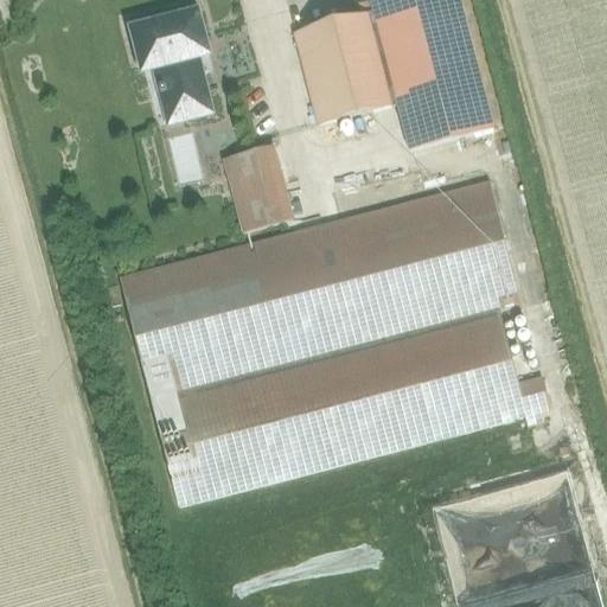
[(371,0),(376,17),(295,37),(319,128),(397,109),(409,155),(494,134),(483,88),(460,0),(371,0)]
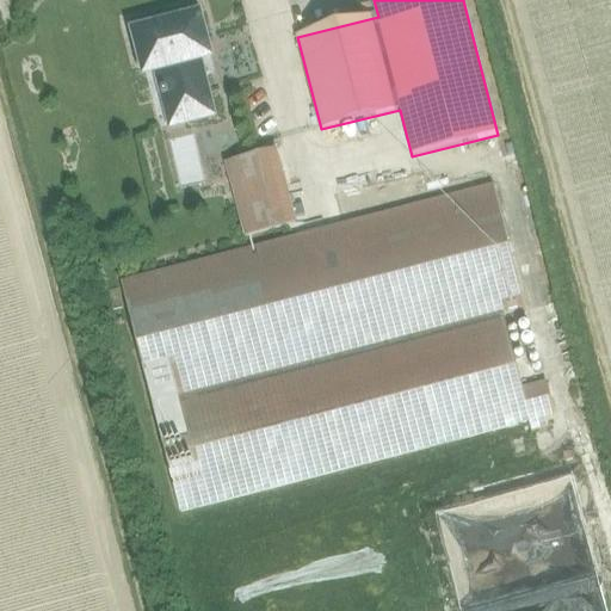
[(155,28),(134,32),(144,74),(156,72),(166,112),(167,112),(172,128),(213,117),(198,61),(210,59),(199,17),(177,22),(176,13),(154,19),(155,28)]
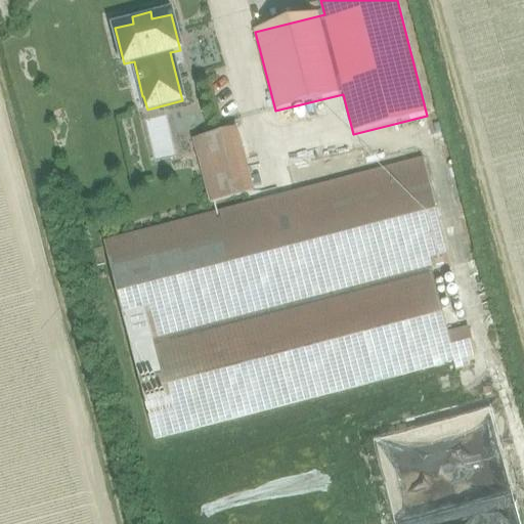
[(193,140),(209,204),(253,192),(236,129),(193,140)]
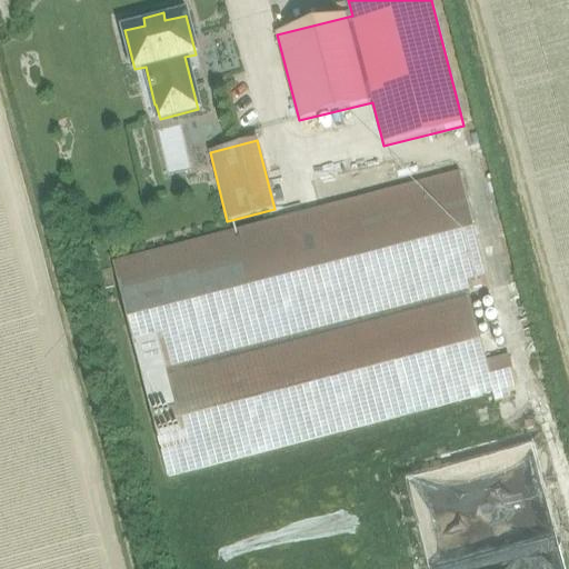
[(469,295),(490,289),(459,173),(112,263),(168,478),(492,393),(495,405),(510,400),(507,389),(517,387),(509,357),(487,362),(469,295)]
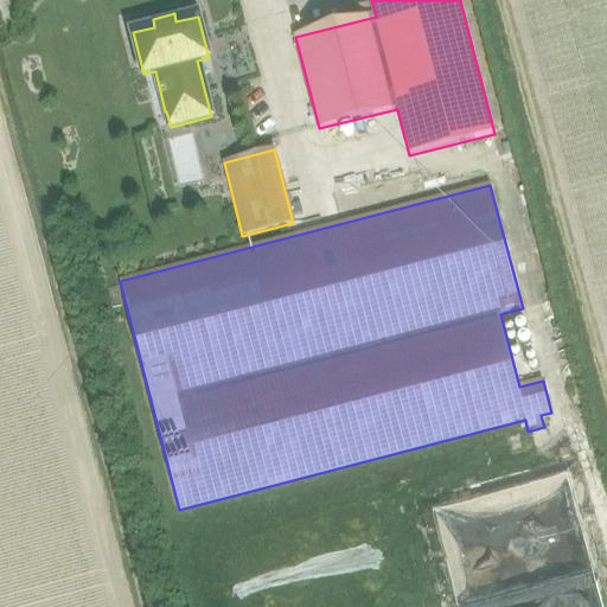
[(566,472),(429,502),(449,593),(462,589),(447,517),(553,496),(558,524),(576,521),(566,472)]
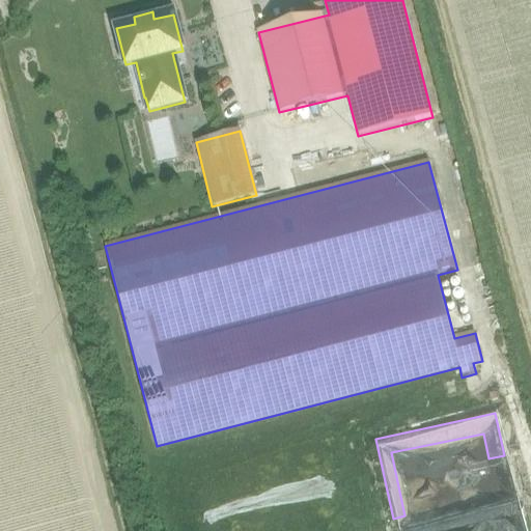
[(402,521),(404,530),(448,530),(519,518),(514,499),(402,521)]
